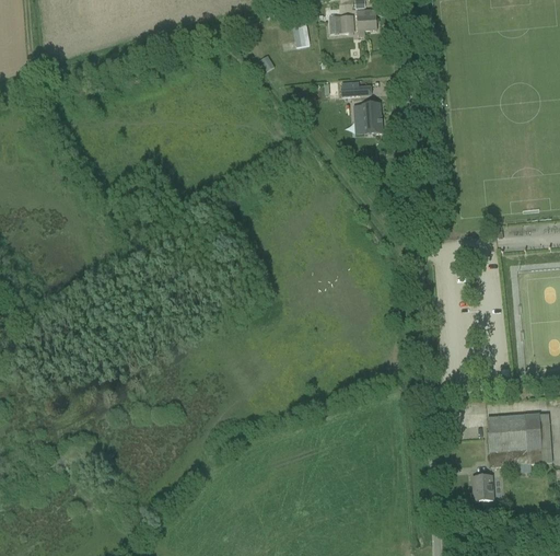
[(373,9),(357,10),(358,35),(364,35),(364,30),(376,29),(375,13),(374,13),(373,9)]
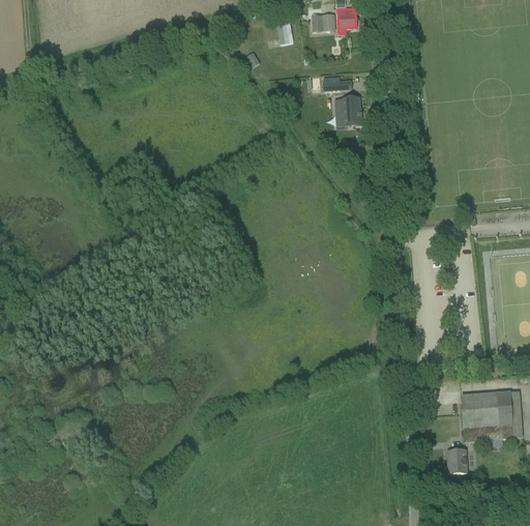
[(313,31),(335,29),(334,15),(312,16),(313,31)]
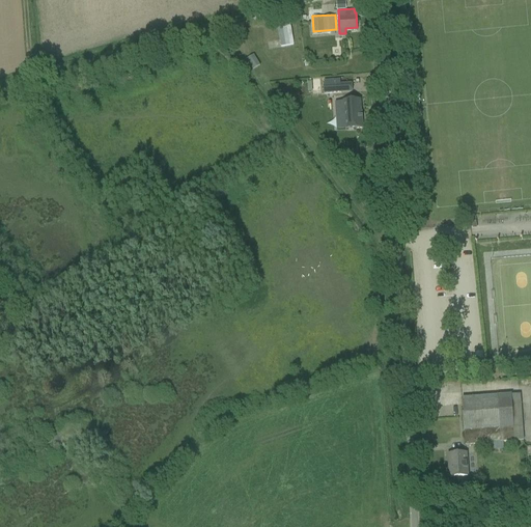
[(278,23),(281,45),(294,43),(290,21),(278,23)]
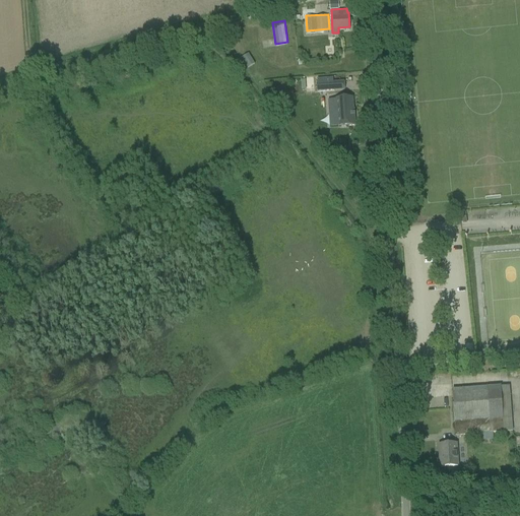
[(306,86),(315,85),(314,74),(305,74),(306,86)]
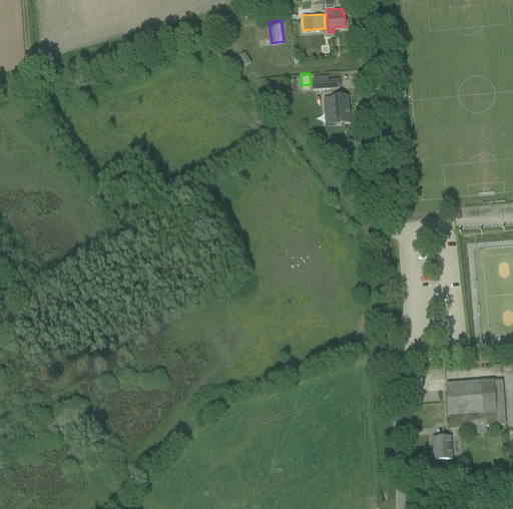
[(323,87),(330,86),(329,78),(329,73),(313,74),(314,87),(323,87)]
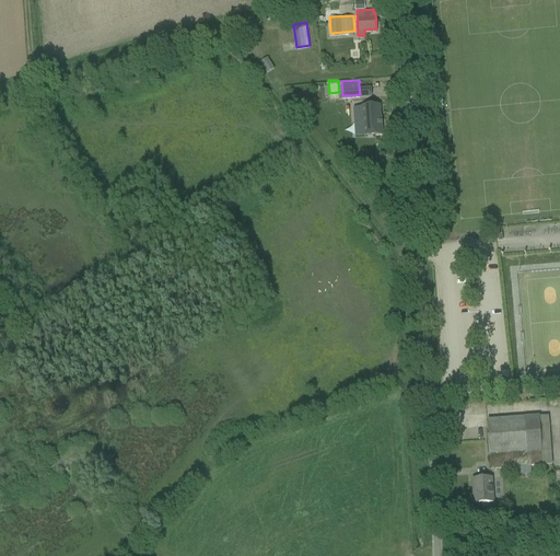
[(381,114),(380,102),(360,103),(360,104),(353,105),(354,122),(363,120),(364,134),(383,132),(382,114),(381,114)]
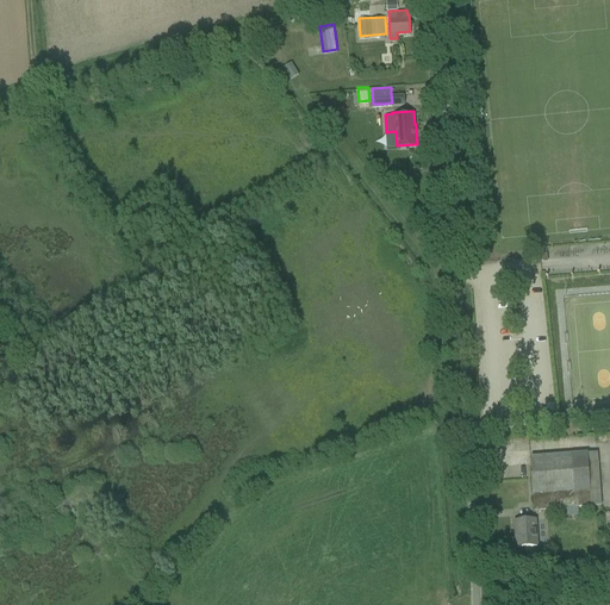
[(586,449),(530,454),(534,507),(591,503),(586,449)]
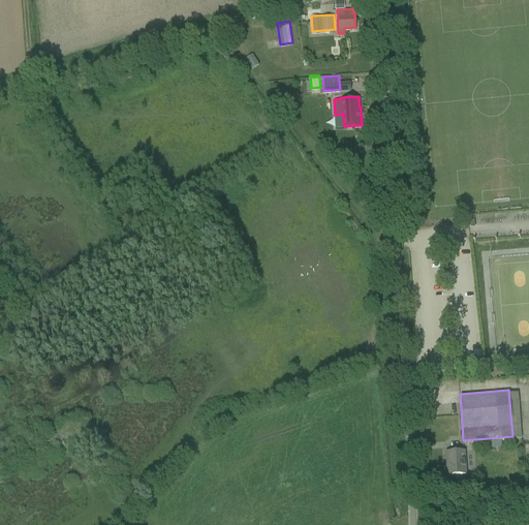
[(466,471),(464,449),(446,450),(448,472),(466,471)]
